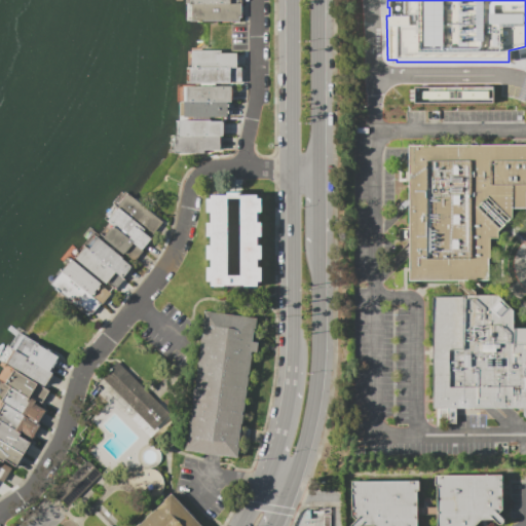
[(189,4),(229,4),(240,4),(240,17),(237,17),(237,22),(189,22),(189,4)]
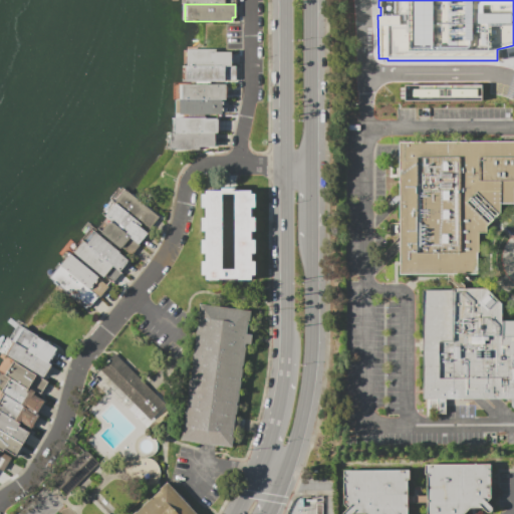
[(186,49),(215,49),(215,51),(231,51),(231,65),(224,65),(186,65),(186,49)]
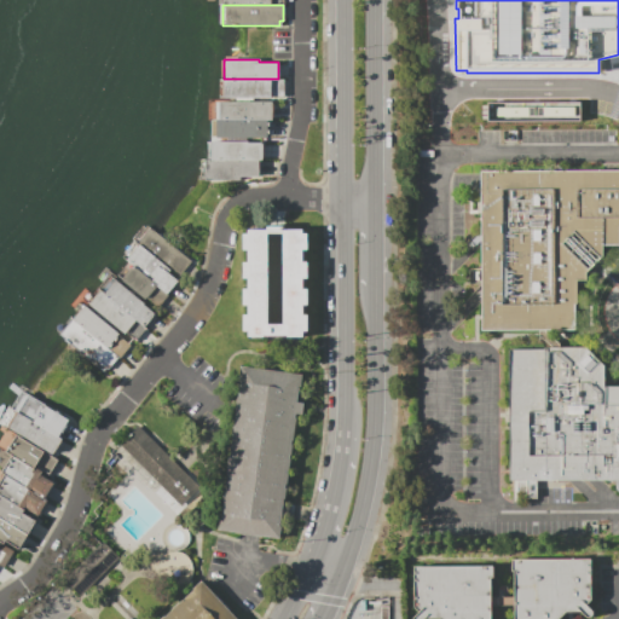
[(270,79),(224,79),(223,79),(223,97),(283,98),(283,79),(278,79),(270,79)]
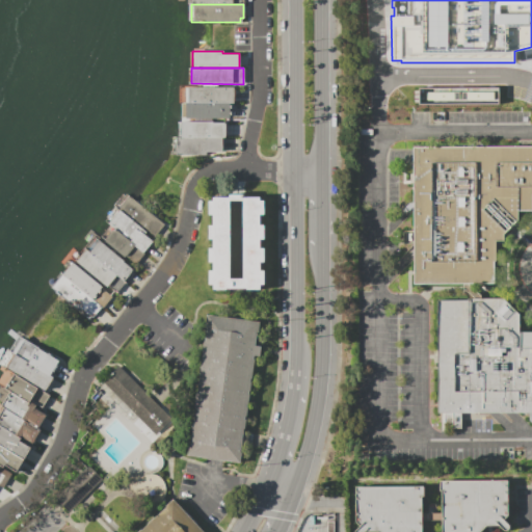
[(187,87),(233,87),(233,103),(229,103),(187,103),(187,87)]
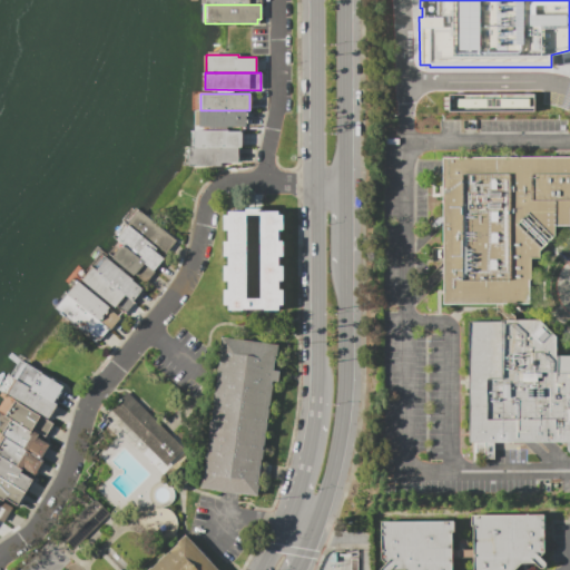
[(446,95),(446,112),(526,111),(526,117),(534,117),(534,94),(446,95)]
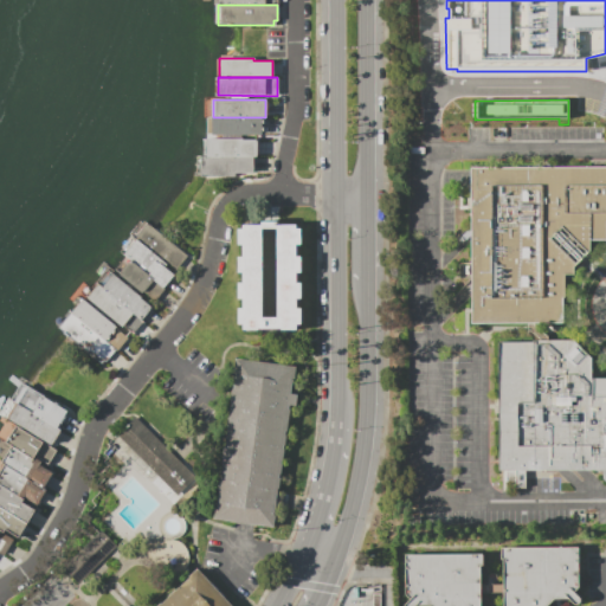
[(260,117),(260,134),(247,134),(247,135),(211,135),(211,117),(213,117),(260,117)]
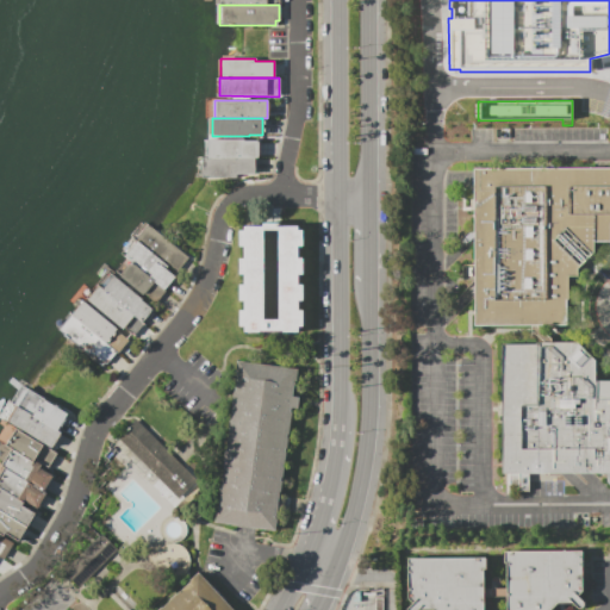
[(207,139),(243,139),(243,141),(257,141),(257,159),(254,159),(207,157),(207,139)]
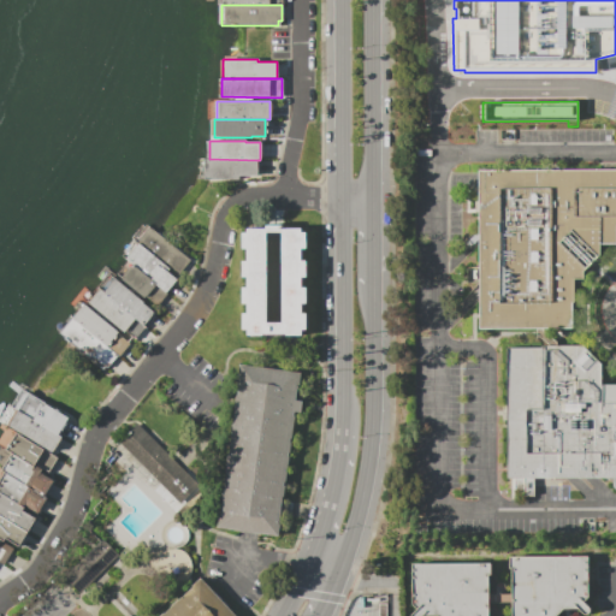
[(256,160),(256,176),(237,176),(237,179),(203,179),(203,159),(209,159),(256,160)]
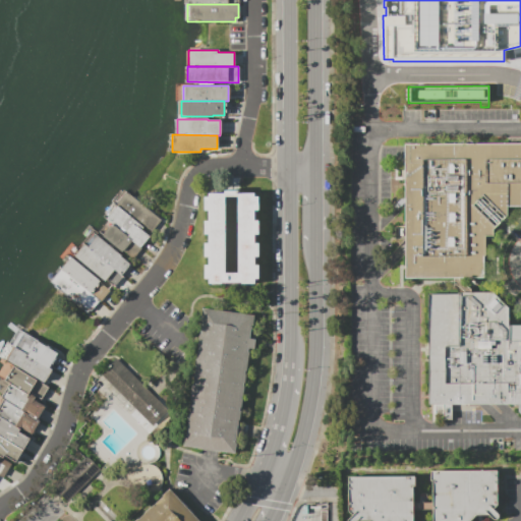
[(404,278),(482,278),(482,262),(482,256),(484,255),(491,237),(493,230),(496,228),(500,224),(504,220),(503,219),(506,216),(506,207),(520,207),(520,143),(404,143),(404,278)]
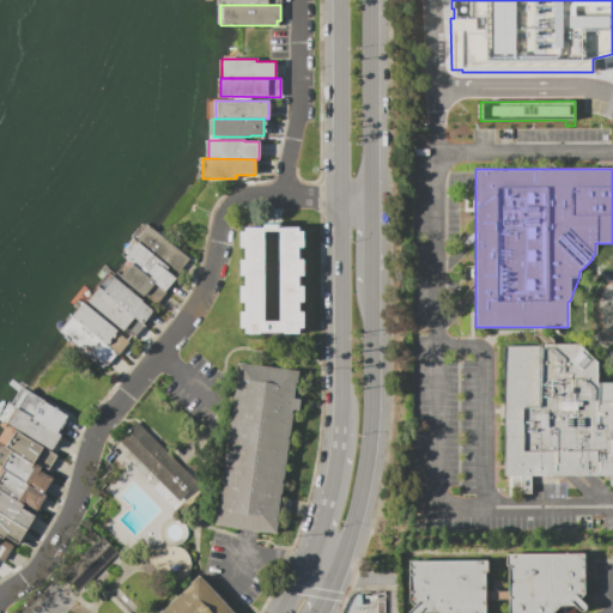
[(305,328),(299,328),(299,333),(241,333),(241,313),(246,313),(246,303),(241,303),(241,286),(246,286),(246,277),(241,277),(241,260),(246,260),(246,252),(241,252),(241,232),(246,232),(246,228),(265,228),(265,224),(281,224),(281,228),(299,228),(299,231),(304,231),(304,248),(299,248),(299,260),(304,260),(304,275),(299,275),(299,287),(305,287),(305,302),(299,302),(299,311),(305,311),(305,328)]
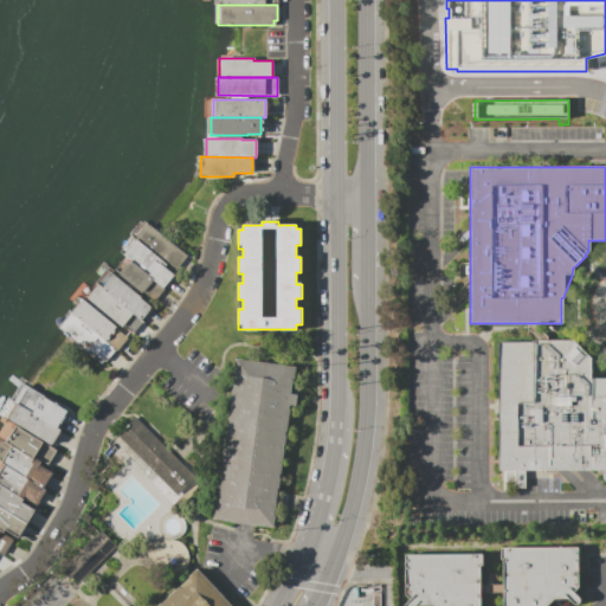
[(147,224),(188,257),(176,270),(168,264),(167,265),(136,239),(135,238),(147,224)]
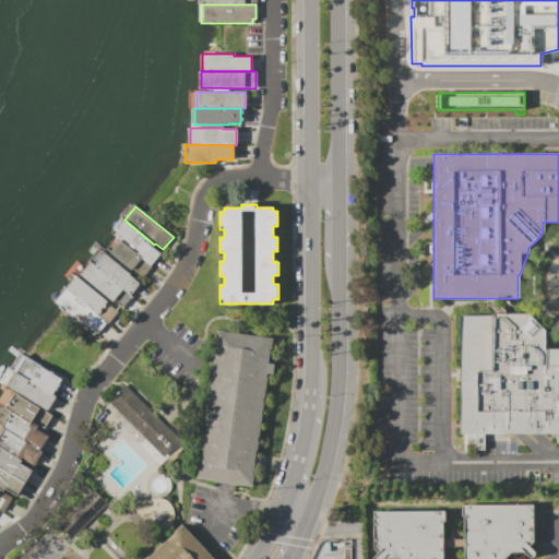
[(154,245),(152,247),(159,253),(150,265),(141,259),(142,258),(121,241),(120,240),(114,235),(126,221),(154,245)]
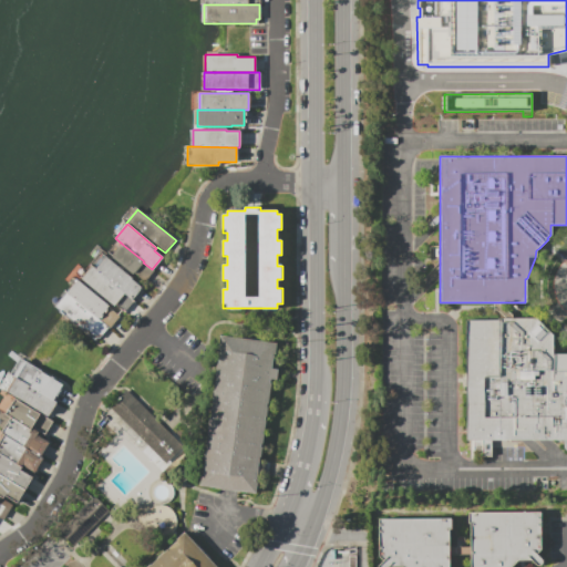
[(123,245),(144,261),(143,263),(133,275),(111,258),(114,255),(113,254),(116,248),(117,249),(122,244),(123,245)]
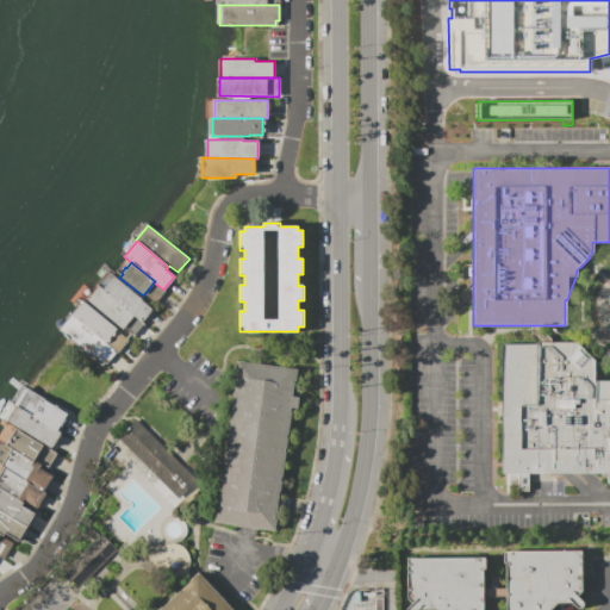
[(114,277),(143,300),(142,302),(153,310),(142,323),(134,316),(103,291),(104,290),(114,277)]
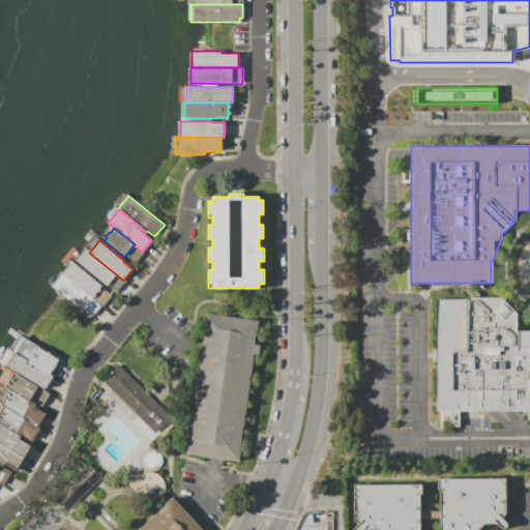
[(116,274),(107,286),(76,261),(86,248),(90,252),(89,253),(116,274)]
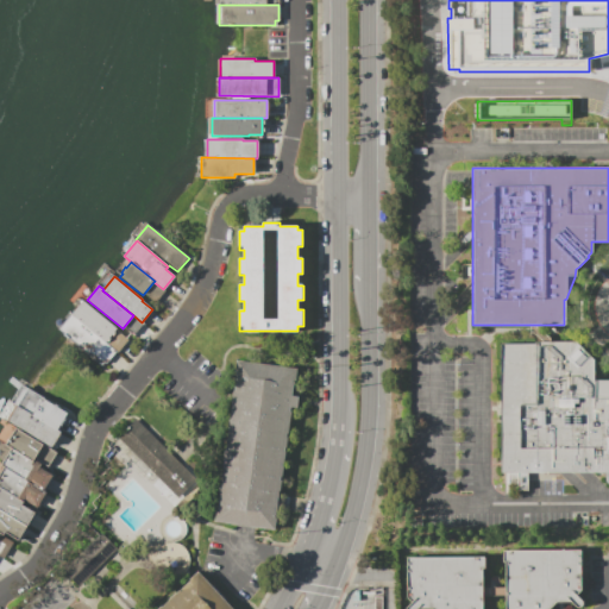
[(83,301),(118,328),(106,343),(71,315),(83,301)]
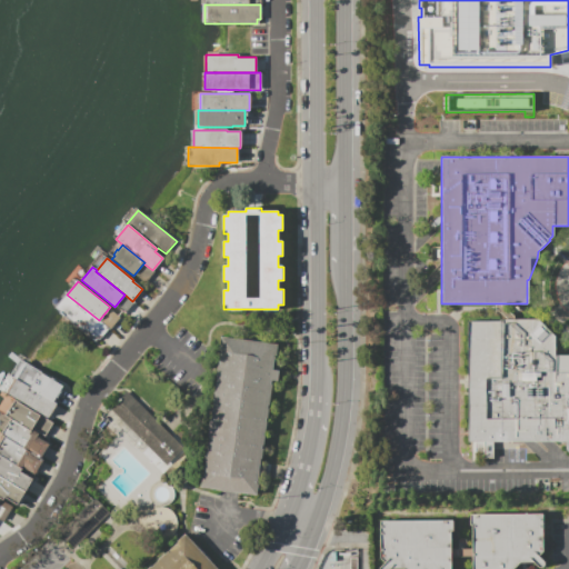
[(66,293),(67,295),(99,320),(108,328),(97,342),(65,316),(63,317),(58,312),(59,311),(55,307),(66,293)]
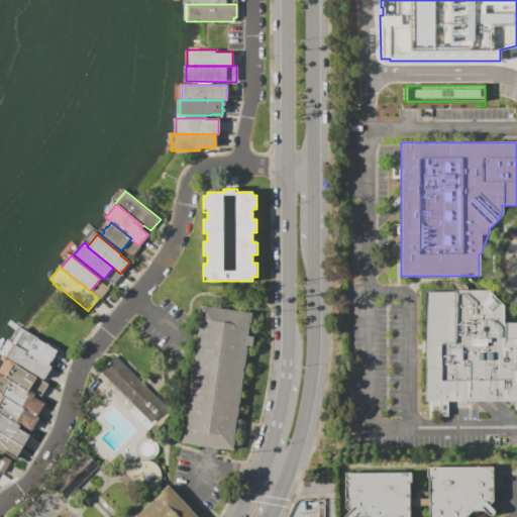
[(516,401),(516,322),(504,322),(503,306),(488,290),(422,291),(424,401),(516,401)]
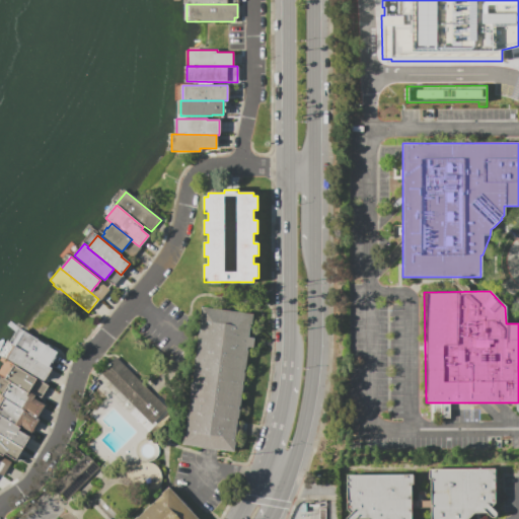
[(234,453),(183,446),(202,307),(251,314),(249,337),(254,338),(252,347),(247,347),(234,453)]
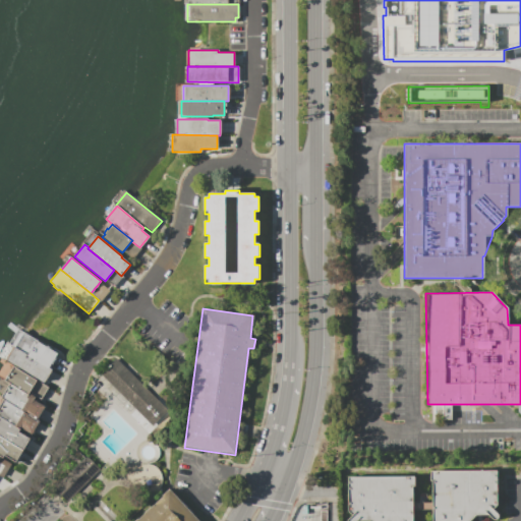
[(20,330),(58,354),(49,368),(52,370),(44,384),(14,365),(0,355),(0,350),(6,341),(11,344),(20,330)]
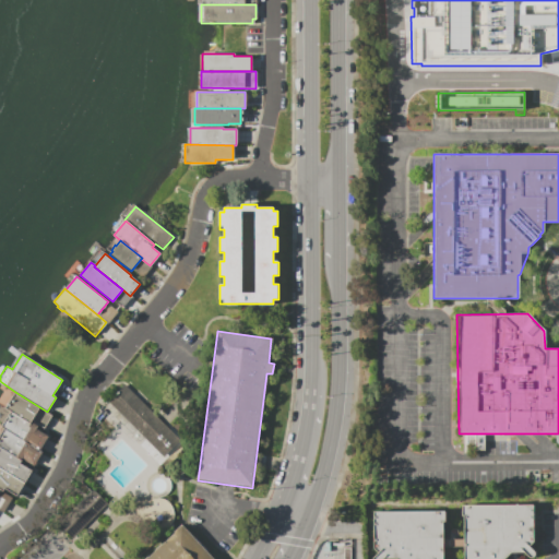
[(179,441),(162,458),(140,436),(133,442),(110,417),(117,412),(107,401),(125,383),(179,441)]
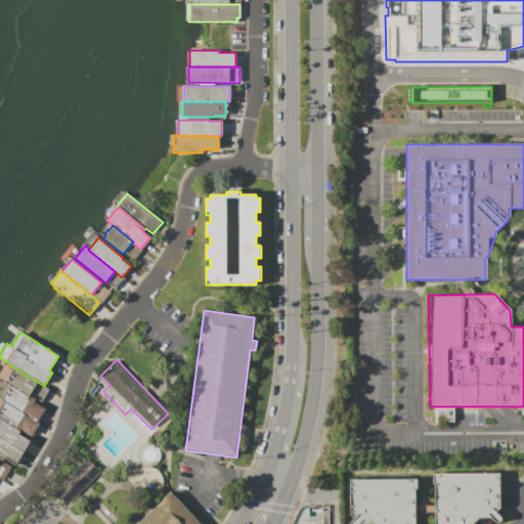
[(14,367),(44,386),(49,390),(42,401),(31,394),(30,395),(29,397),(11,386),(5,382),(14,367)]
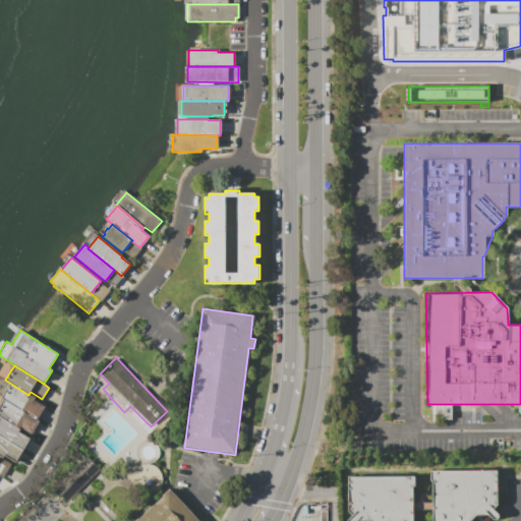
[(11,384),(29,395),(30,393),(37,397),(35,400),(46,406),(38,419),(4,399),(2,398),(11,384)]
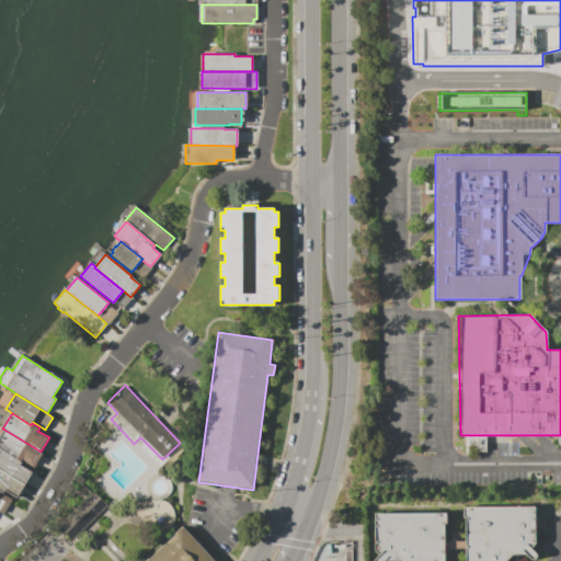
[(0,437),(4,430),(41,451),(43,454),(34,469),(23,462),(0,447),(0,437)]
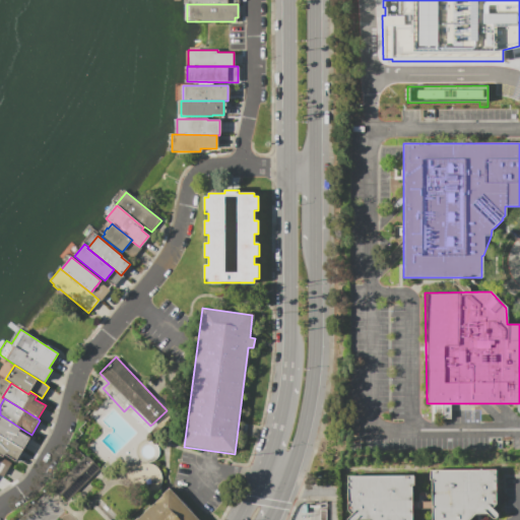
[(0,414),(21,429),(19,431),(30,438),(23,450),(0,436),(0,414)]
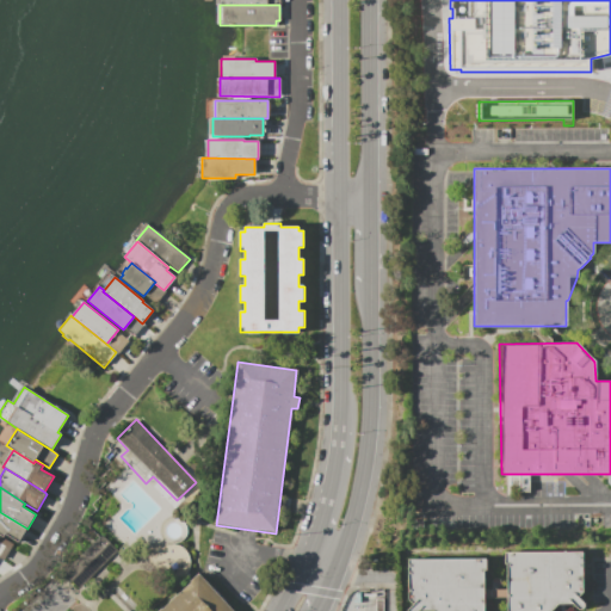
[(0,512),(28,529),(19,542),(6,534),(4,537),(0,535),(0,512)]
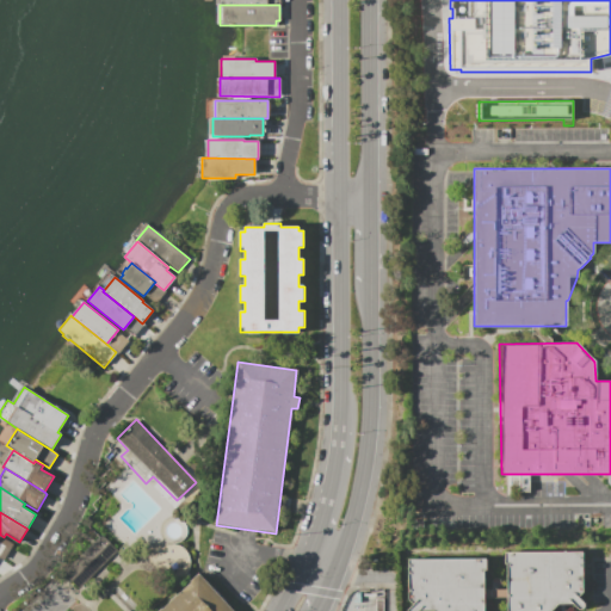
[(79,588),(63,573),(102,535),(117,550),(79,588)]
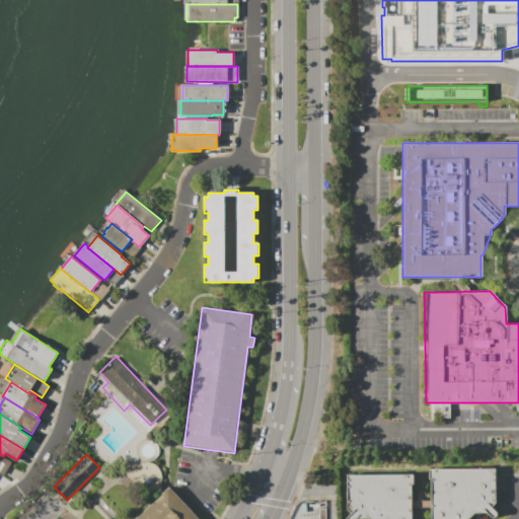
[(0,455),(11,462),(3,476),(0,474),(0,455)]
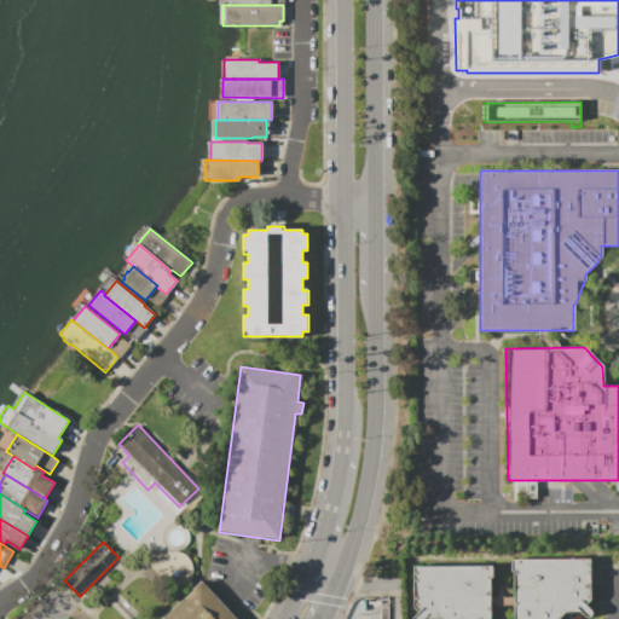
[(565,618),(568,617),(582,617),(593,605),(593,562),(515,563),(515,618),(565,618)]
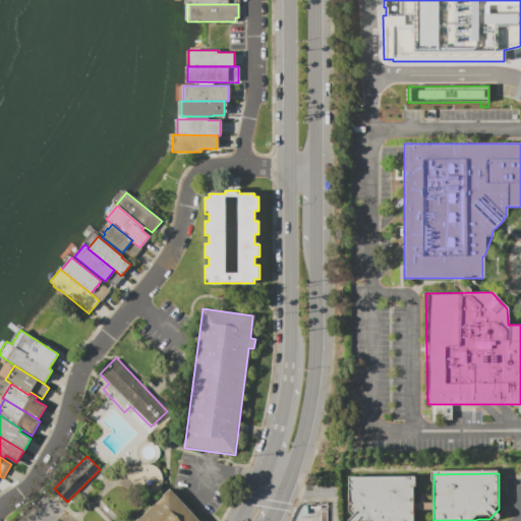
[(414,520),(414,480),(350,480),(350,515),(354,520),(414,520)]
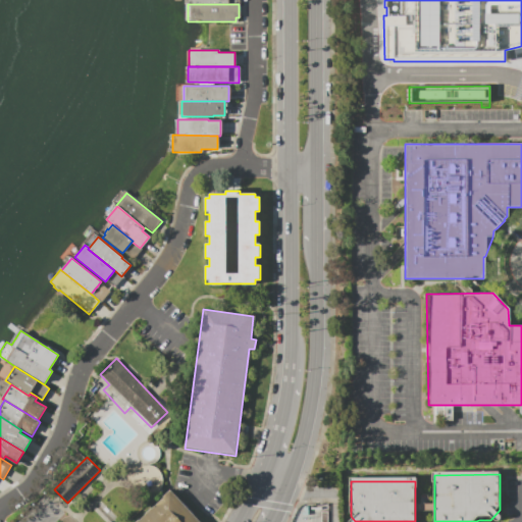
[(135,521),(139,519),(139,520),(145,515),(144,514),(151,508),(151,509),(162,499),(161,498),(169,490),(199,521),(135,521)]
